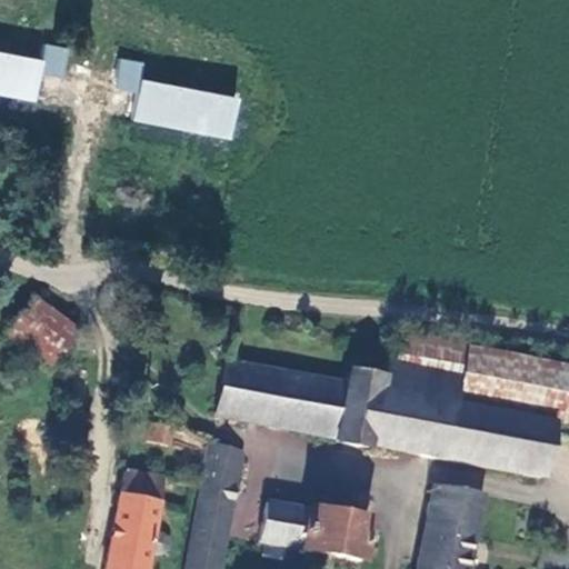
[(45,43),(41,59),(0,50),(0,95),(36,102),(42,73),(62,78),(69,48),(45,43)]
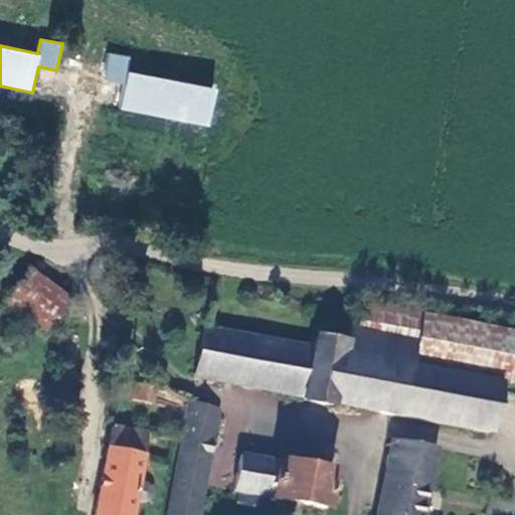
[(126,83),(129,55),(108,52),(105,80),(126,83)]
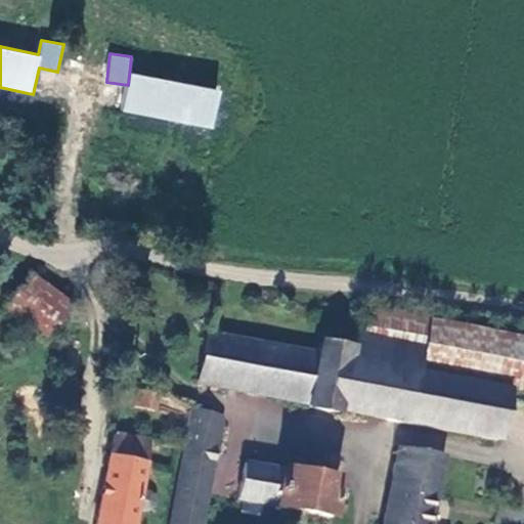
[(122,111),(213,130),(221,91),(131,71),(122,111)]
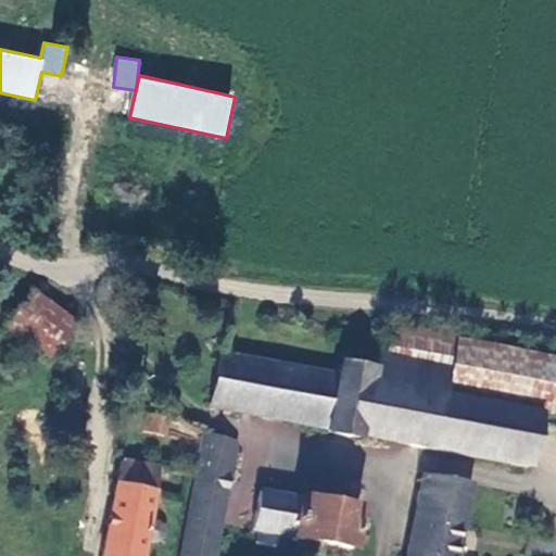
[(74,329),(28,295),(2,331),(48,365),(74,329)]
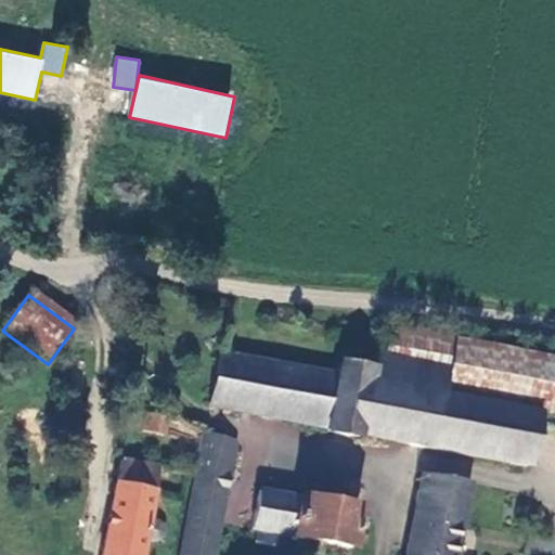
[(373,356),(370,371),(368,379),(537,414),(554,418),(554,360),(454,341),(454,337),(390,326),(384,357),(373,356)]
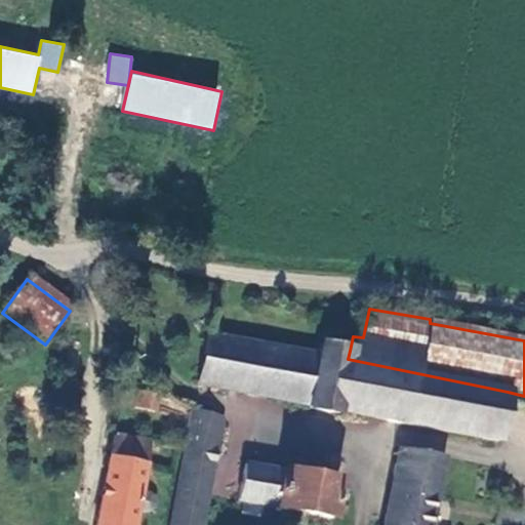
[(208,331),(198,386),(307,408),(307,413),(335,418),(336,414),(496,447),(508,392),(348,359),(350,351),(318,347),(317,353),(208,331)]
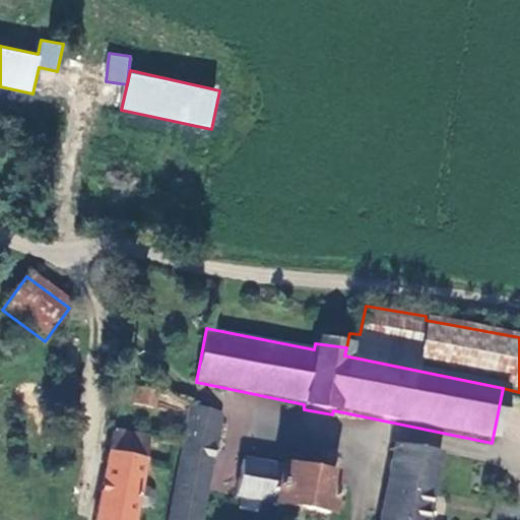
[(128,358),(116,354),(114,365),(127,368),(128,358)]
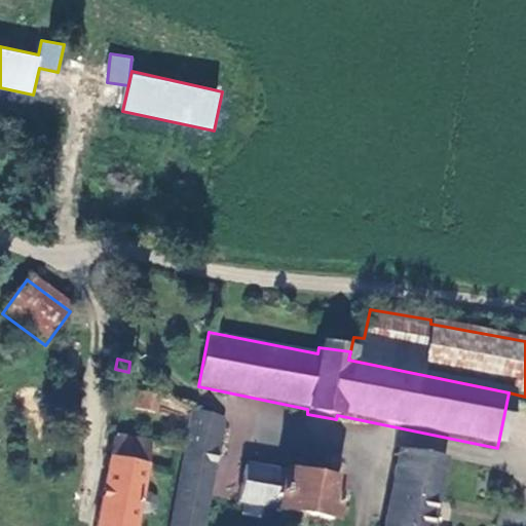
[(157,399),(136,395),(133,412),(153,417),(157,399)]
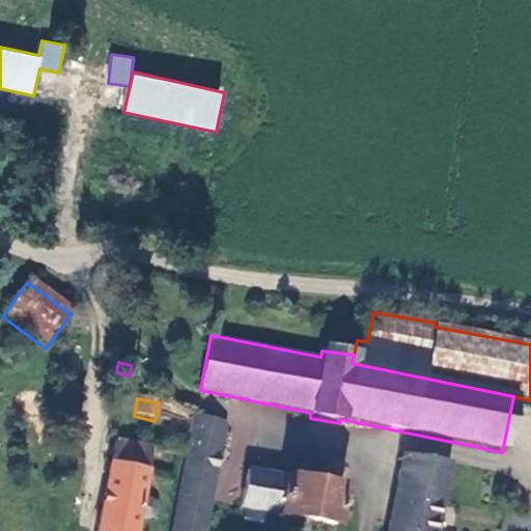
[(204,530),(224,423),(195,416),(172,530),(204,530)]
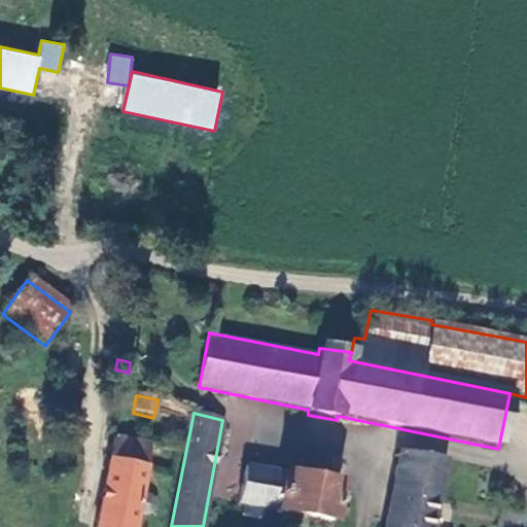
[(140,499),(150,447),(114,440),(97,526),(134,526),(137,513),(140,516),(142,517),(148,517),(152,515),(155,512),(155,511),(155,508),(156,505),(155,503),(153,500),(152,499),(151,498),(150,498),(149,497),(144,497),(140,499)]
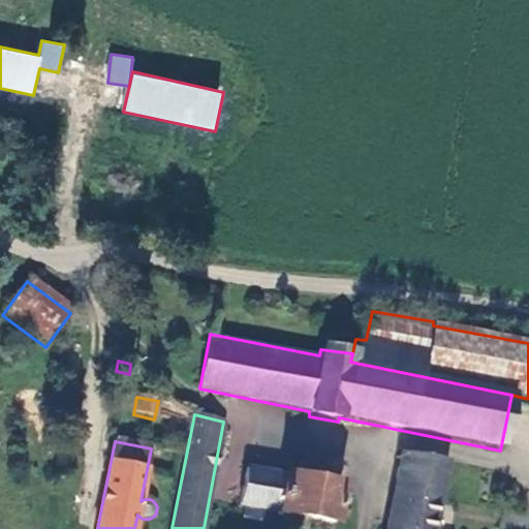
[(433,528),(443,477),(445,466),(403,457),(387,528),(433,528)]
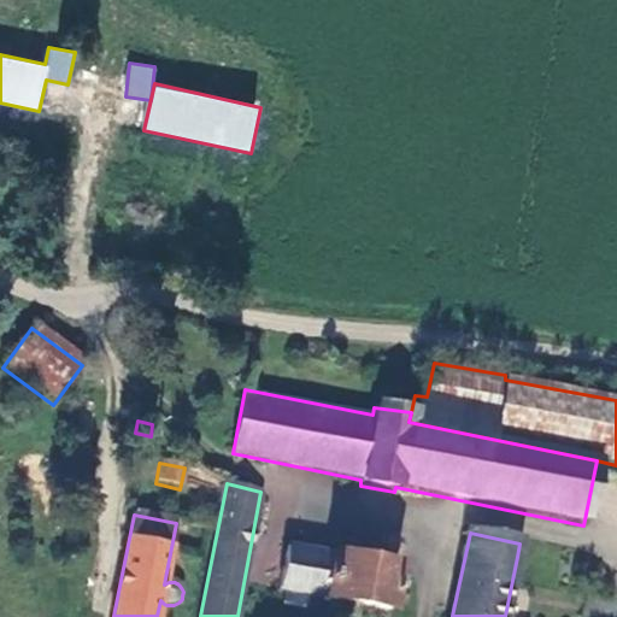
[(399,569),(288,548),(278,592),(286,594),(282,609),(305,613),(307,599),(391,616),(399,569)]
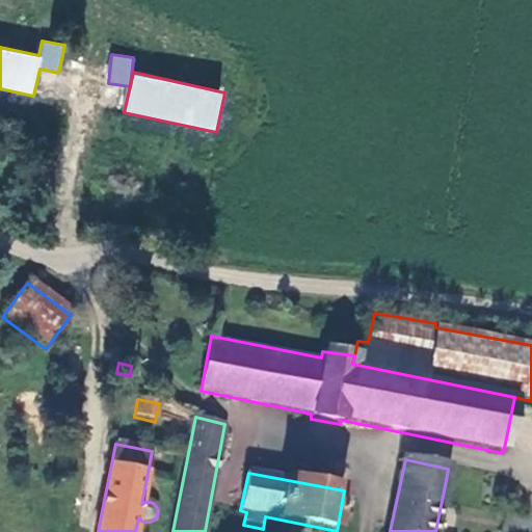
[(446,480),(435,531),(515,531),(520,510),(502,491),(446,480)]
